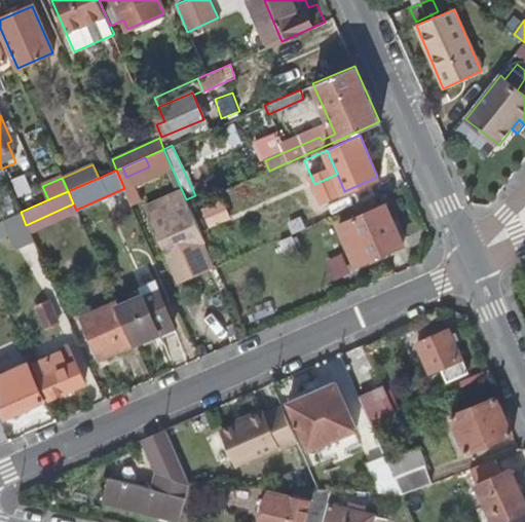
[(166,260),(204,244),(189,207),(186,200),(148,216),(166,260)]
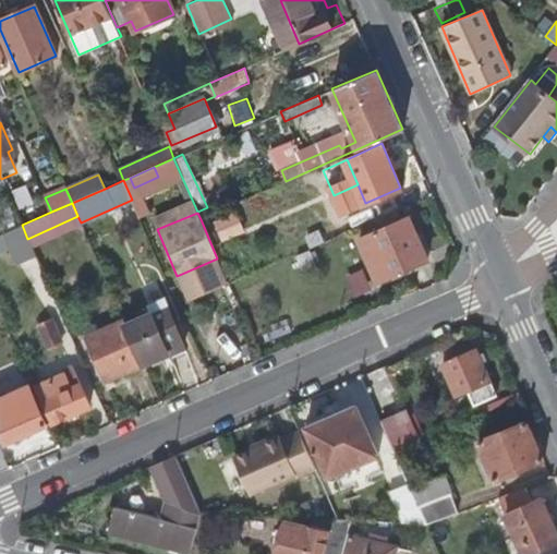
[(409,217),(358,239),(375,281),(425,260),(409,217)]
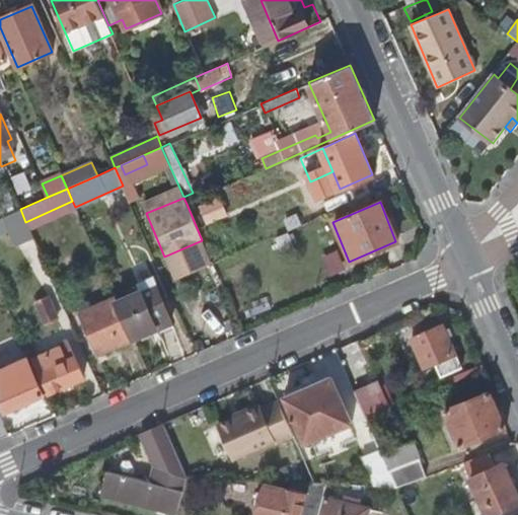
[(287,229),(301,223),(295,212),(282,219),(287,229)]
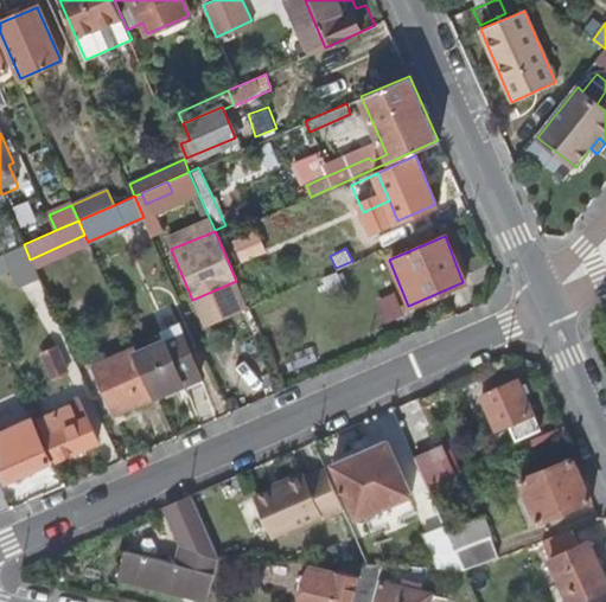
[(21,250),(0,258),(0,274),(10,270),(17,287),(33,279),(21,250)]
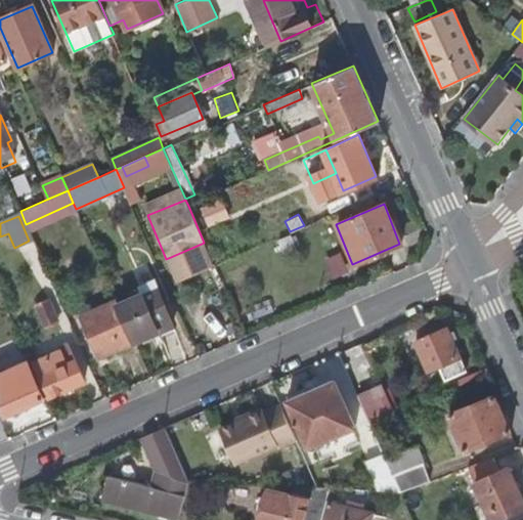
[(295,247),(290,233),(276,240),(282,252),(295,247)]
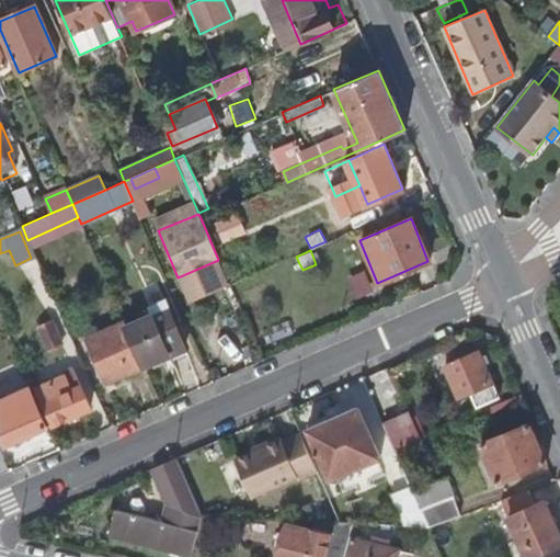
[(366,264),(349,272),(358,294),(376,286),(366,264)]
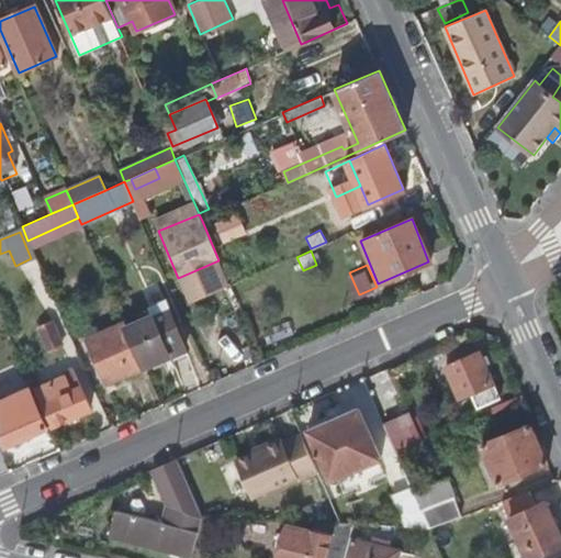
[(158,334),(175,326),(169,312),(152,319),(158,334)]
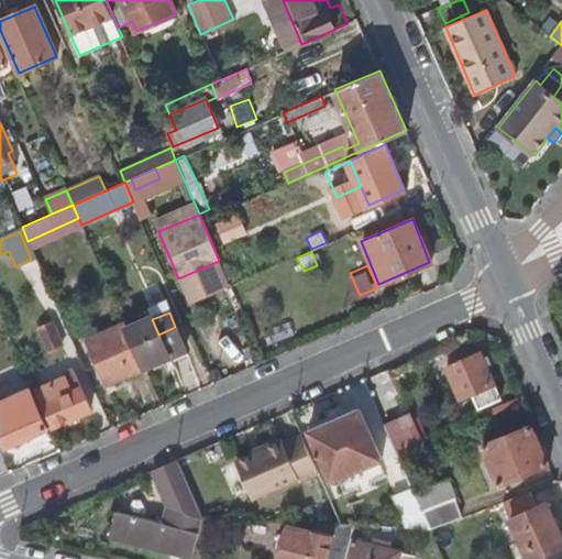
[(128,329),(144,368),(185,350),(175,327),(158,335),(152,319),(128,329)]
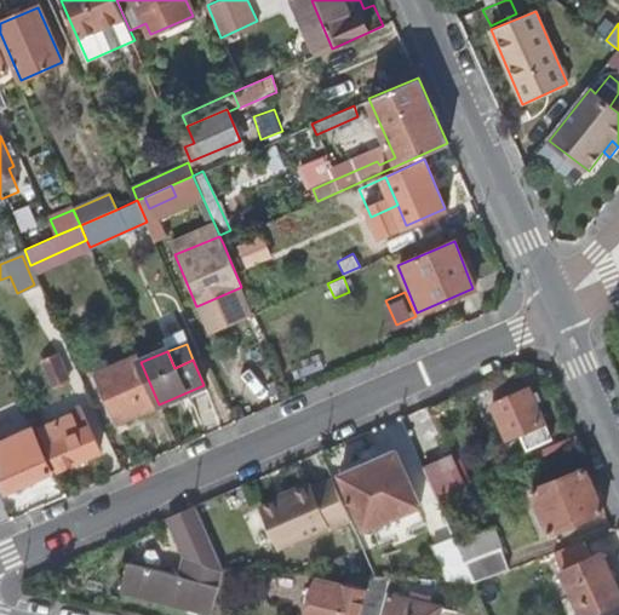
[(116,423),(159,404),(141,362),(137,355),(96,374),(116,423)]
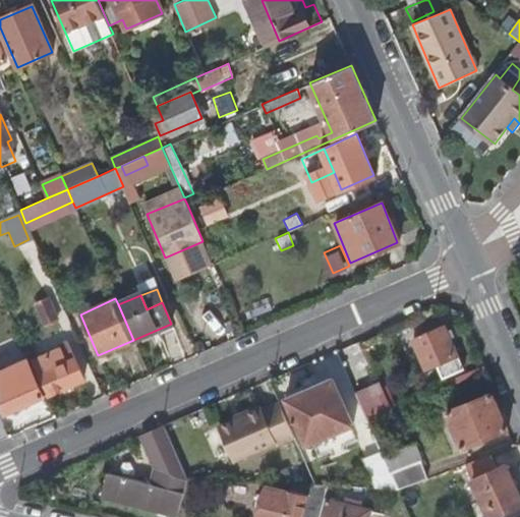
[(48,300),(36,305),(44,324),(56,319),(48,300)]
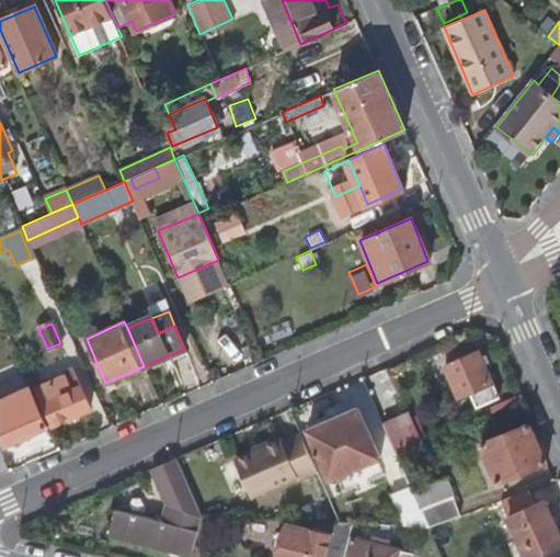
[(500,396),(480,350),(447,364),(460,396),(473,389),(480,404),(500,396)]
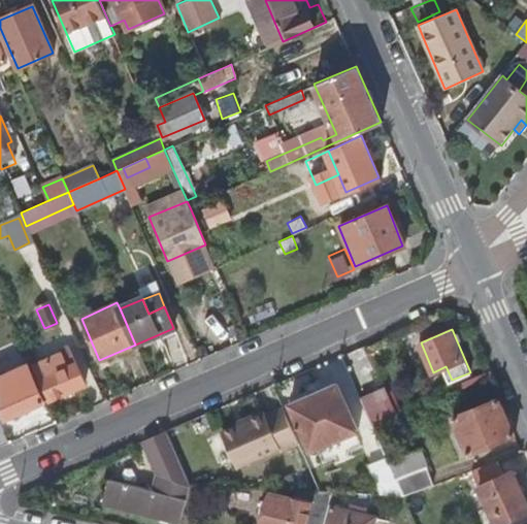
[(57,356),(35,365),(50,397),(84,382),(68,347),(55,353),(57,356)]
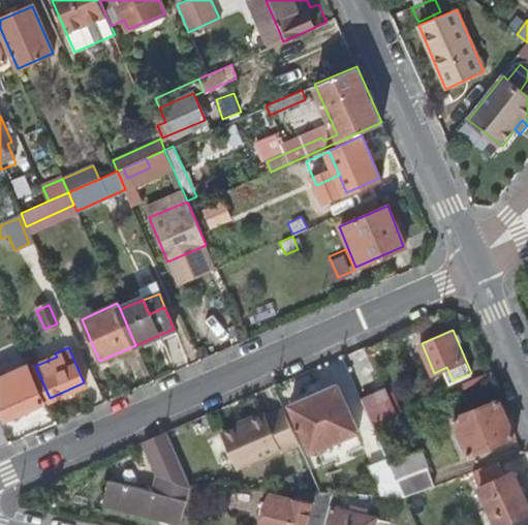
[(27,369),(0,381),(0,405),(6,420),(43,404),(27,369)]
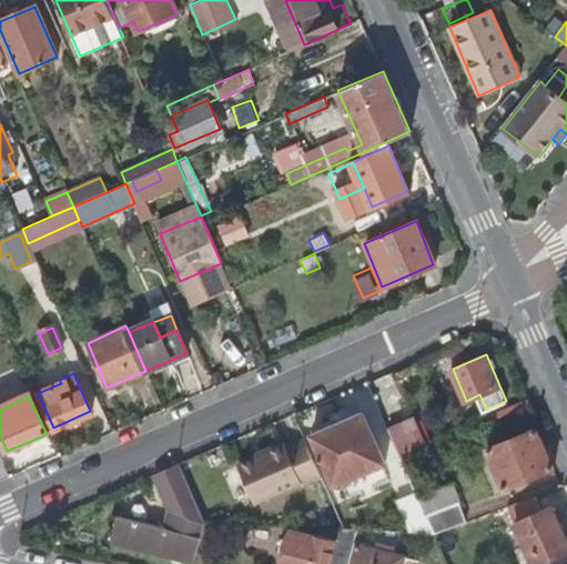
[(384,460),(363,412),(311,432),(334,482),(384,460)]
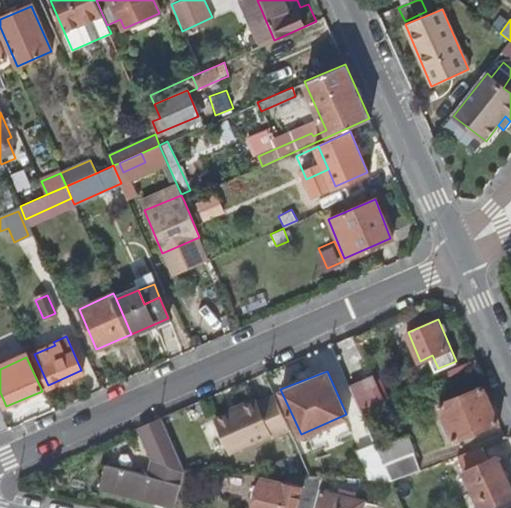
[(373,374),(348,384),(361,413),(385,403),(373,374)]
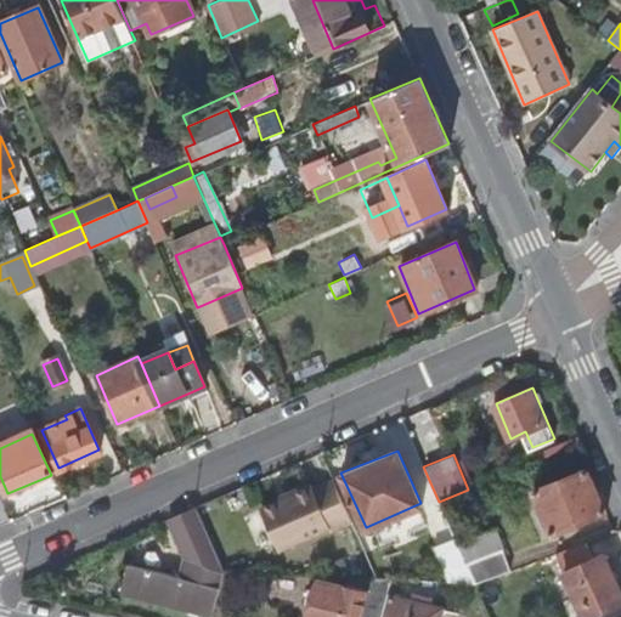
[(607,509),(588,467),(537,490),(554,532),(607,509)]
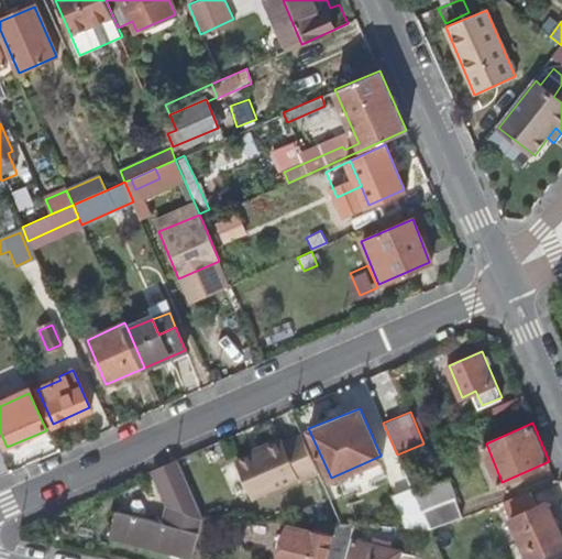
[(318,472),(301,435),(283,444),(279,439),(265,446),(265,448),(235,460),(252,499),(297,479),(298,481),(318,472)]
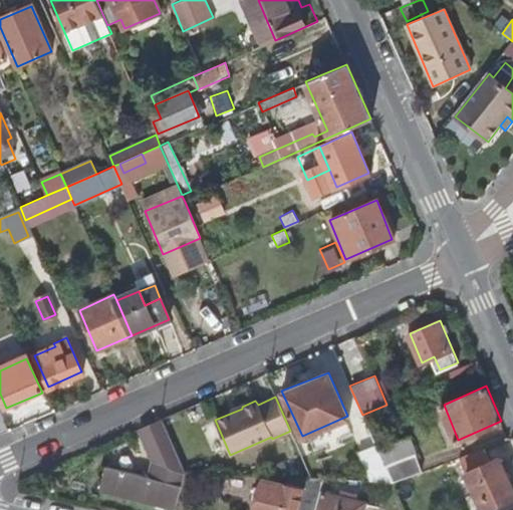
[(0,434),(8,430),(0,410),(0,434)]
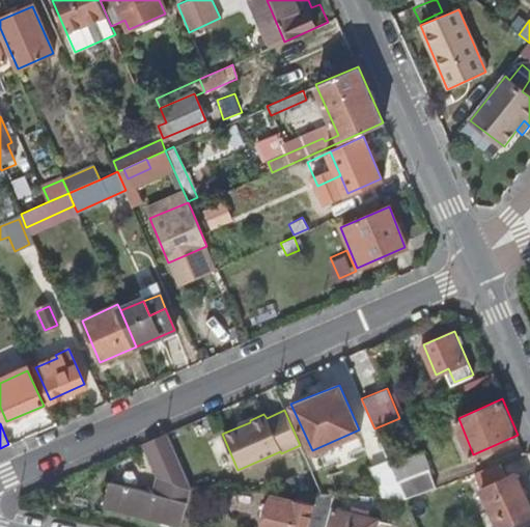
[(123,509),(182,524),(192,488),(166,433),(147,441),(162,472),(155,495),(130,489),(108,483),(105,482),(100,503),(103,504),(123,509)]
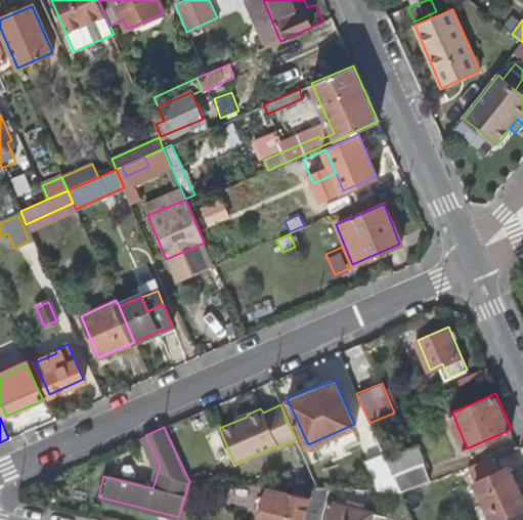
[(386,460),(394,476),(425,463),(418,446),(386,460)]
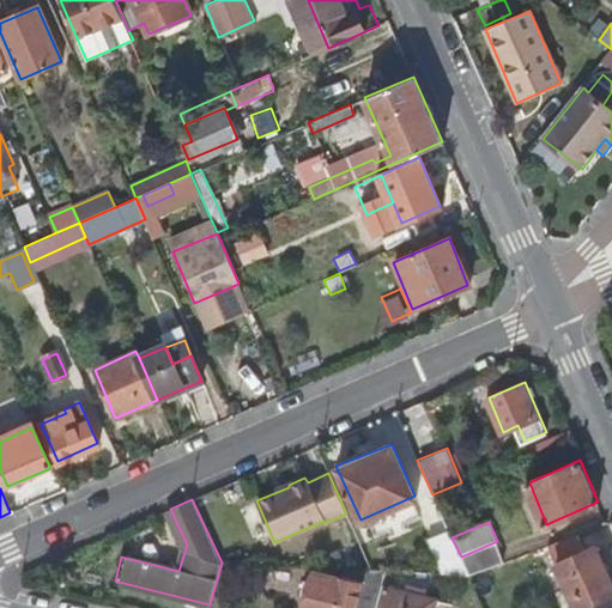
[(443,573),(468,575),(461,557),(452,537),(448,529),(428,537),(443,573)]
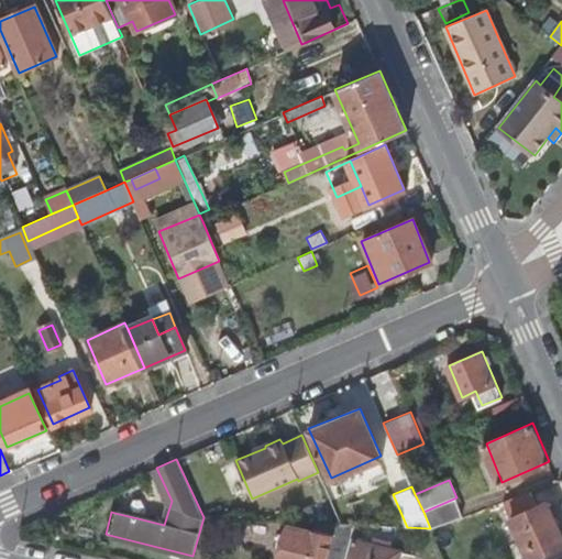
[(540,505),(532,488),(509,497),(532,550),(544,544),(548,551),(561,544),(561,534),(548,501),(540,505)]
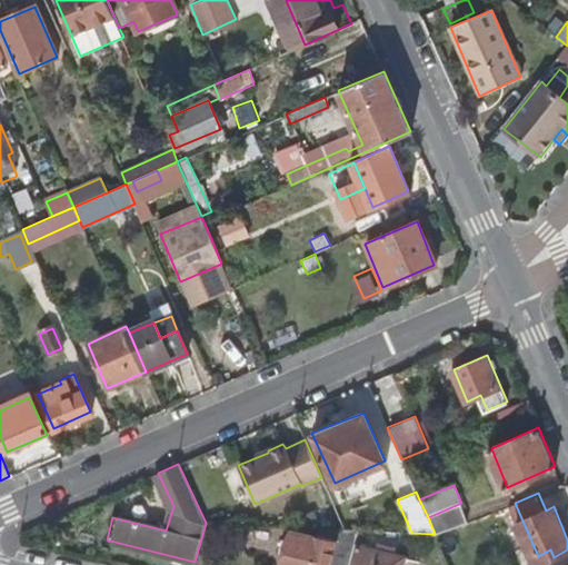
[(428,517),(435,534),(469,521),(461,503),(428,517)]
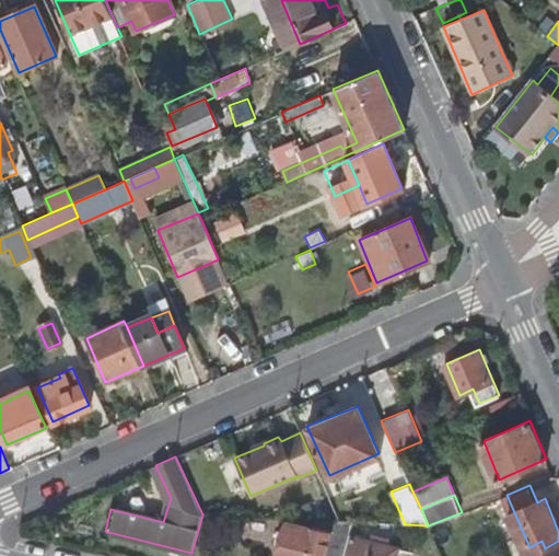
[(353,522),(350,535),(388,545),(389,540),(395,540),(398,523),(353,522)]
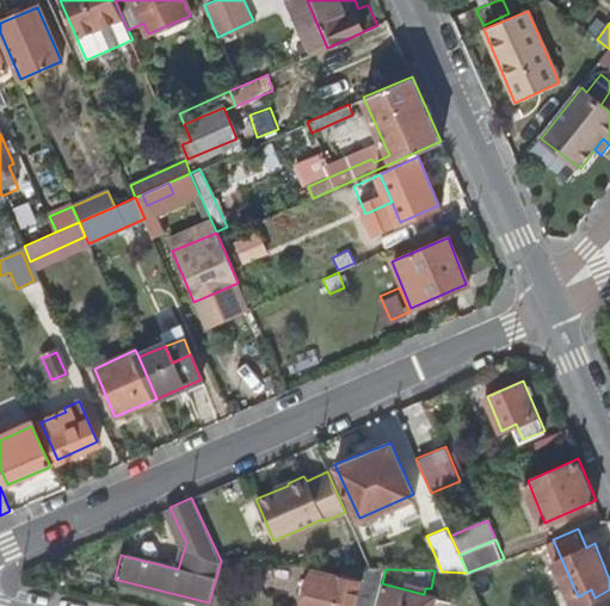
[(353,605),(359,583),(313,574),(305,605),(353,605)]
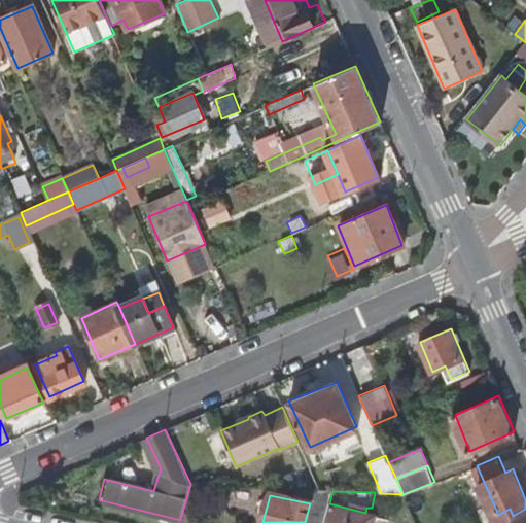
[(329,503),(324,522),(371,522),(374,515),(365,513),(329,503)]
